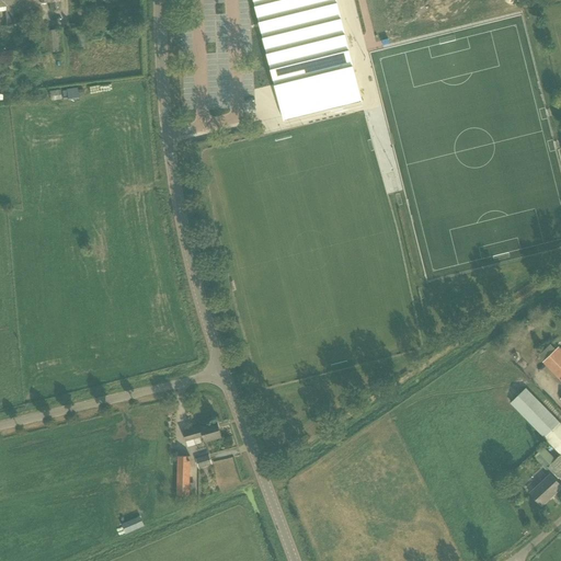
[(14,24),(13,12),(11,0),(0,0),(0,7),(4,7),(7,26),(15,25),(14,24)]
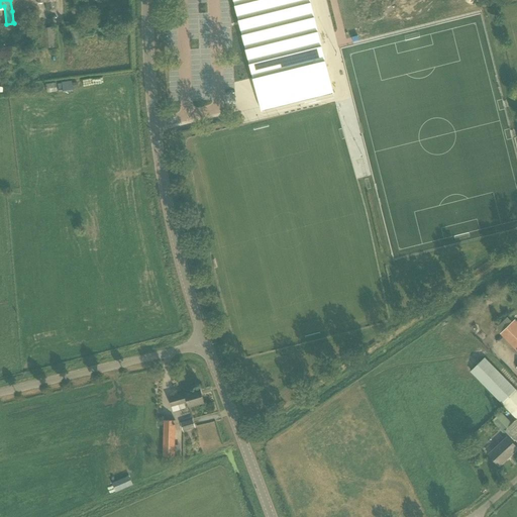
[(54,0),(10,0),(12,11),(37,9),(36,3),(45,2),(46,10),(55,9),(55,1),(54,0)]
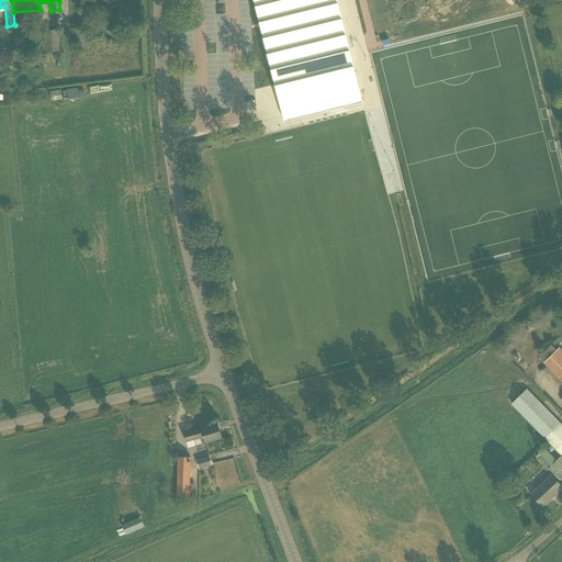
[(200,0),(201,6),(211,6),(211,13),(216,13),(216,6),(217,6),(217,0),(200,0)]
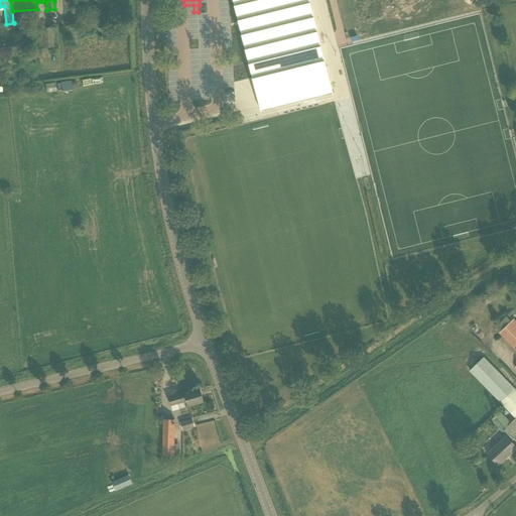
[(333,95),(329,77),(329,75),(321,77),(319,73),(325,72),(324,70),(327,69),(326,62),(309,0),(233,0),(261,112),(262,112),(260,105),(331,88),(333,95)]
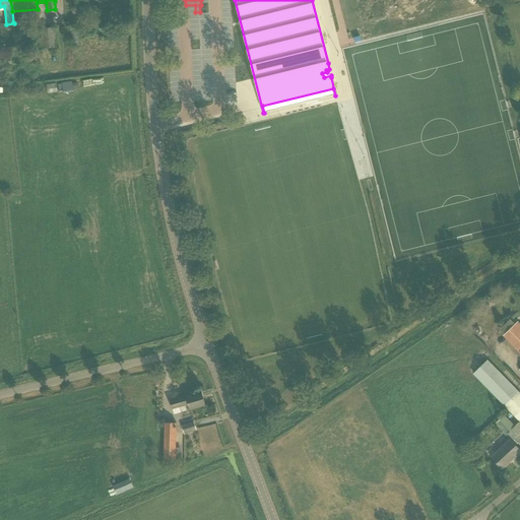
[(385,4),(373,8),(376,19),(388,16),(385,4)]
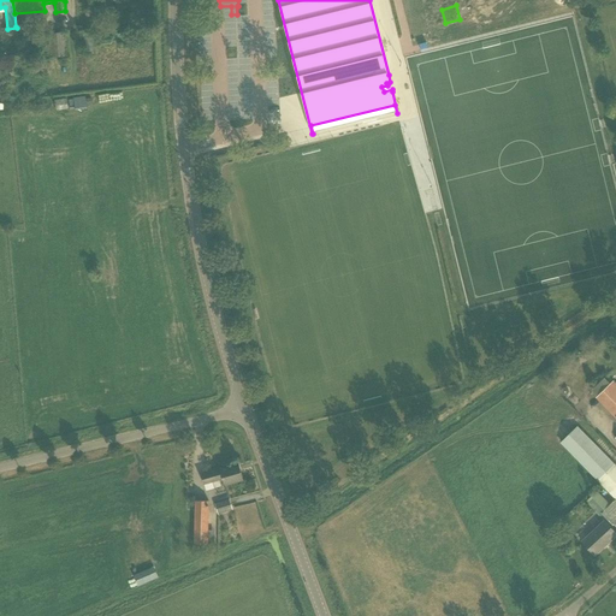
[(84,95),(73,98),(76,108),(87,106),(84,95)]
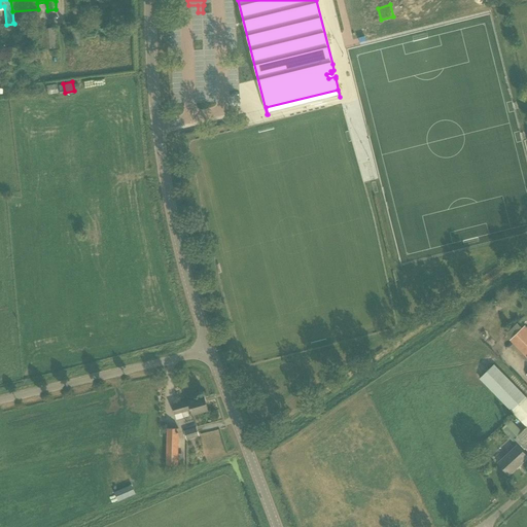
[(526,326),(525,324),(511,339),(526,356),(526,326)]
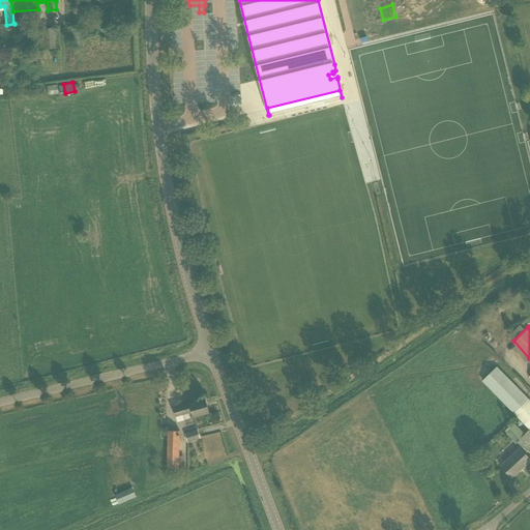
[(482,379),(529,429),(529,400),(497,365),(482,379)]
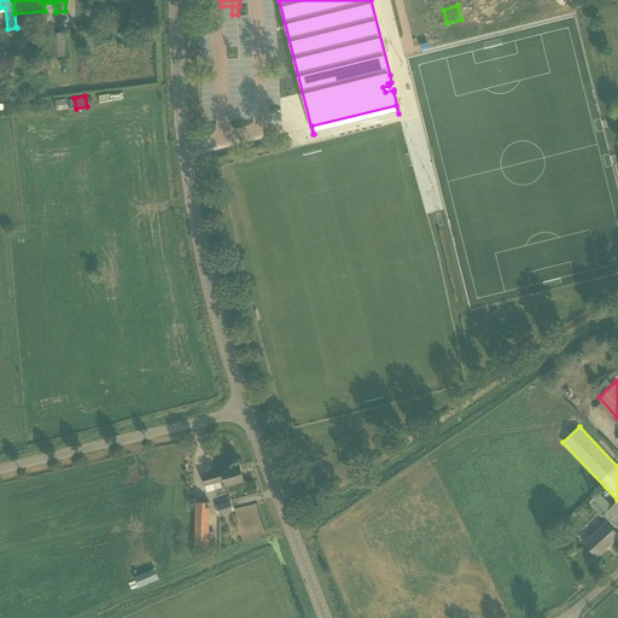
[(226,488),(244,482),(242,471),(239,472),(238,466),(221,471),(202,477),(204,487),(223,482),(226,488)]
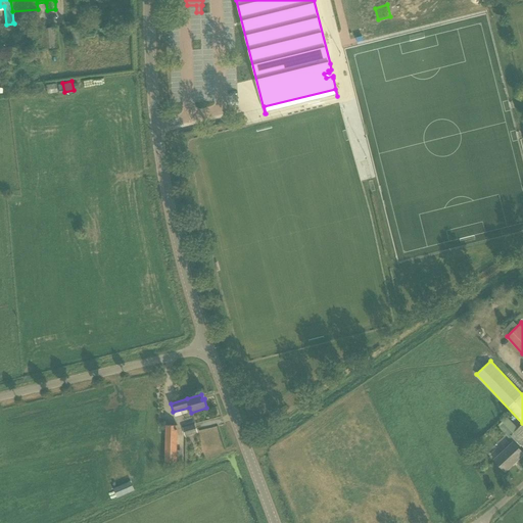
[(509,436),(518,428),(507,417),(497,425),(509,436)]
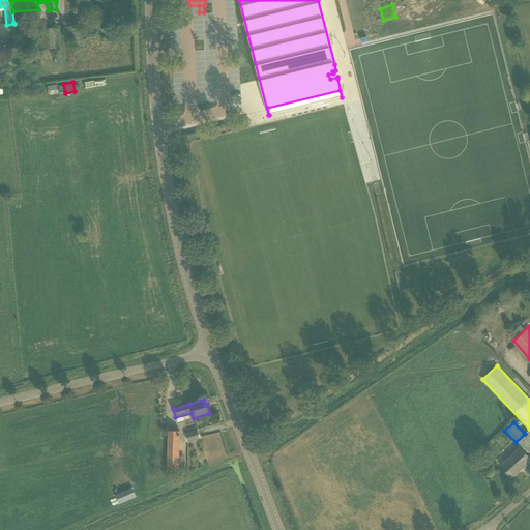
[(188,442),(200,438),(198,430),(185,433),(188,442)]
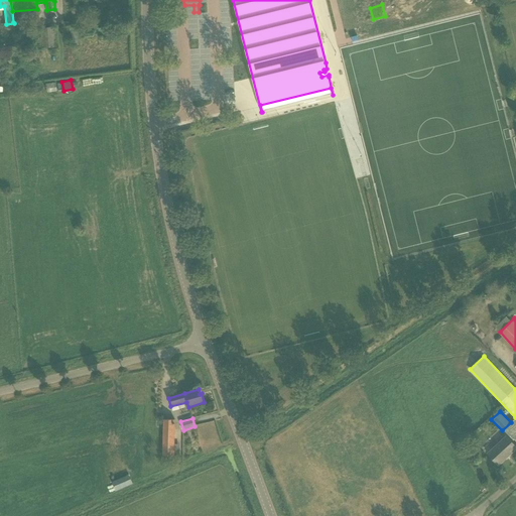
[(163,456),(164,456),(174,457),(174,420),(164,419),(164,420),(157,421),(157,427),(163,428),(163,456)]
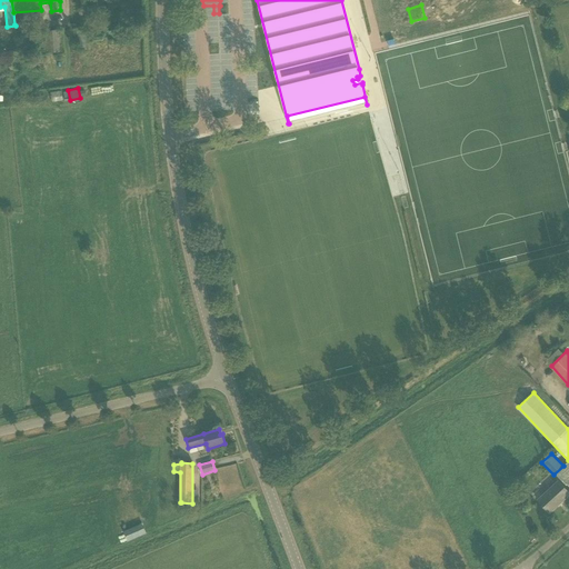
[(537,500),(549,513),(568,495),(568,492),(558,481),(537,500)]
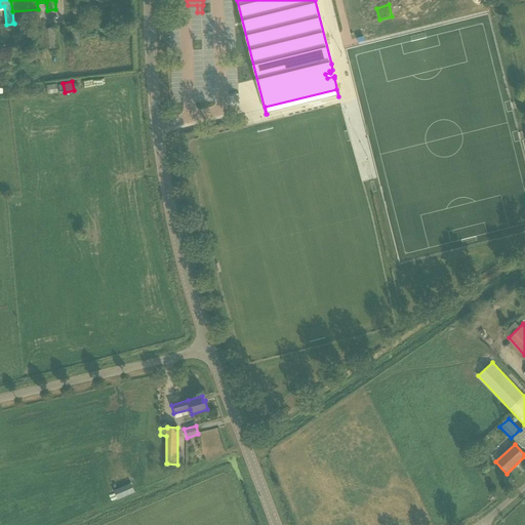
[(134,492),(131,484),(114,491),(118,499),(134,492)]
